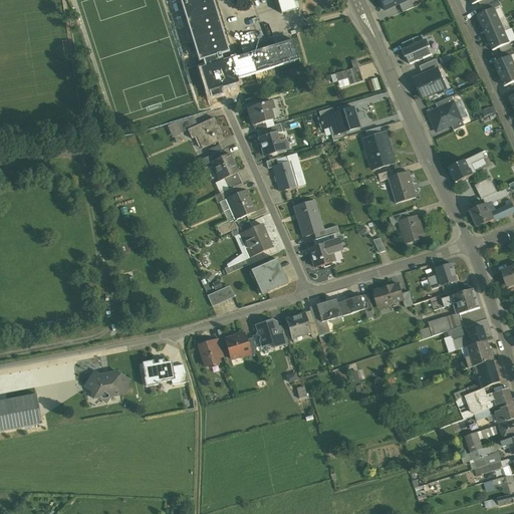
[(186,0),(207,66),(229,59),(210,0),(186,0)]
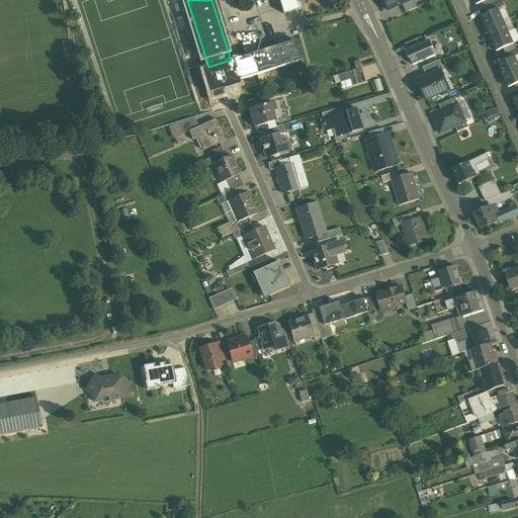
[(278,0),(283,14),(297,10),(293,0),(278,0)]
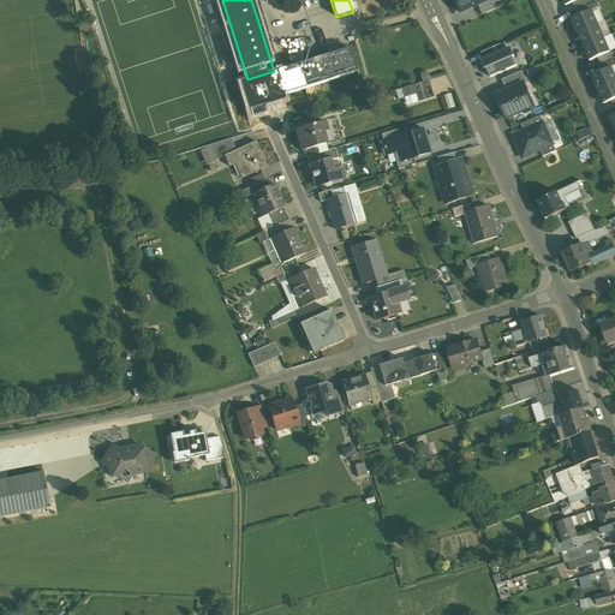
[(454,0),(460,13),(461,12),(477,6),(489,0),(454,0)]
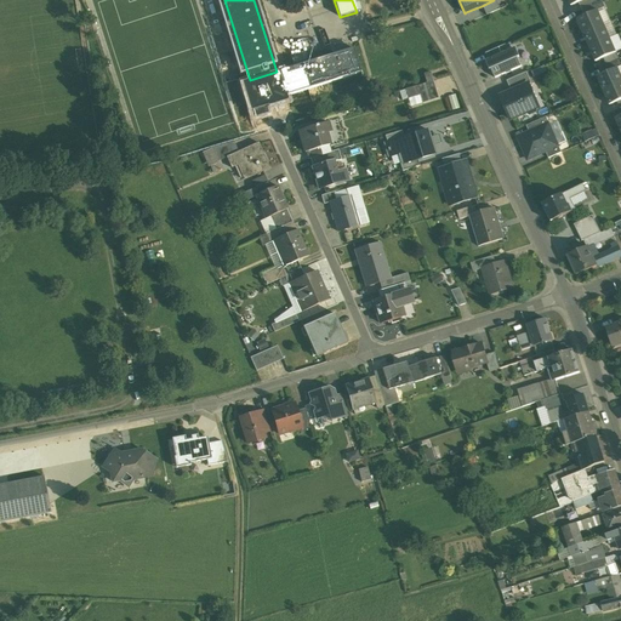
[(495,0),(494,0),(482,6),(486,16),(500,10),(495,0)]
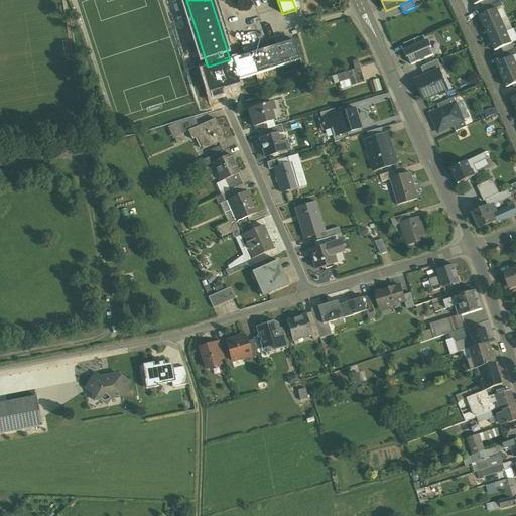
[(500,1),(483,8),(486,13),(497,9),(502,6),(500,1)]
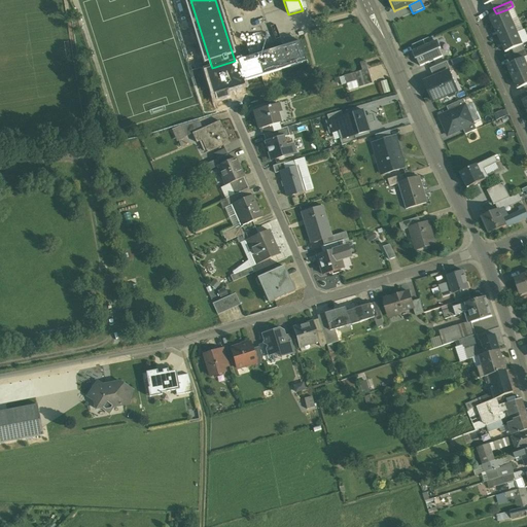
[(496,13),(489,16),(495,29),(513,21),(507,9),(496,13)]
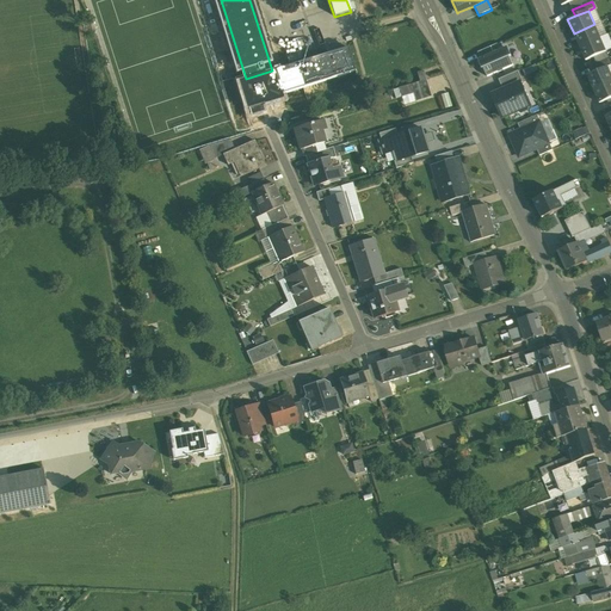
[(594,24),(574,34),(580,47),(600,38),(594,24)]
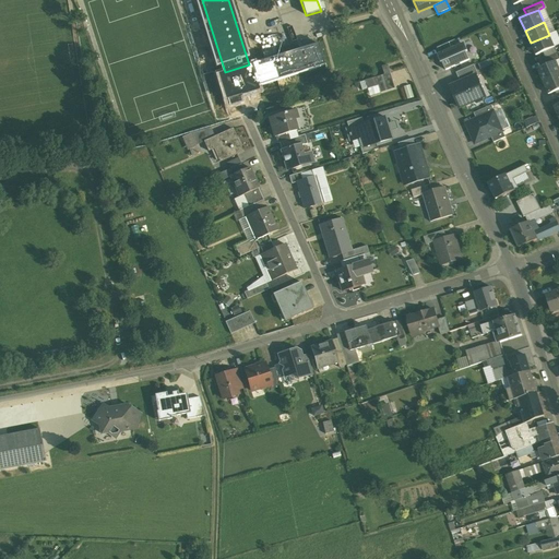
[(549,35),(531,43),(536,56),(543,52),(555,47),(549,35)]
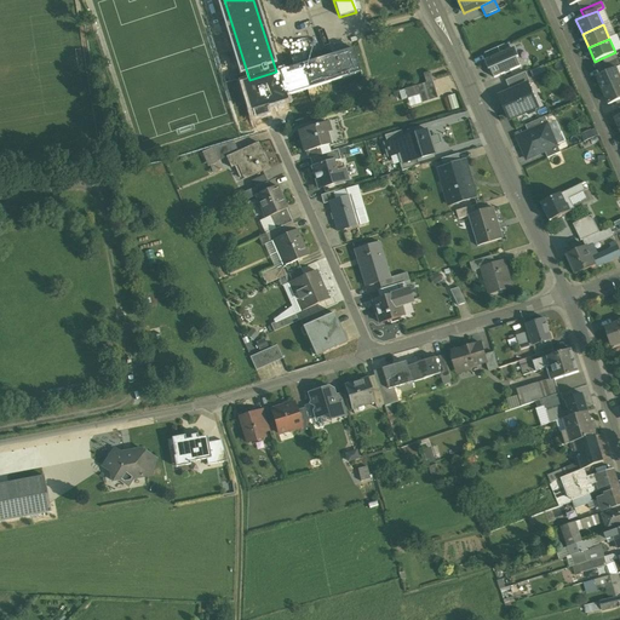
[(484,53),(488,61),(507,52),(504,45),(484,53)]
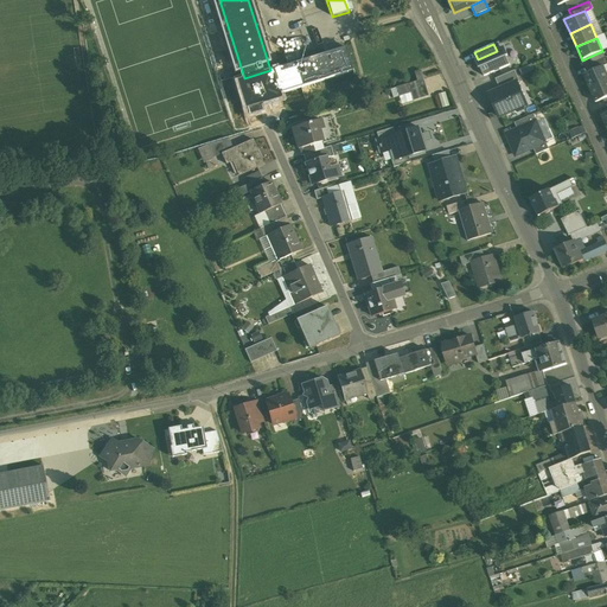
[(270,70),(244,78),(237,81),(246,109),(353,76),(345,48),(270,70)]
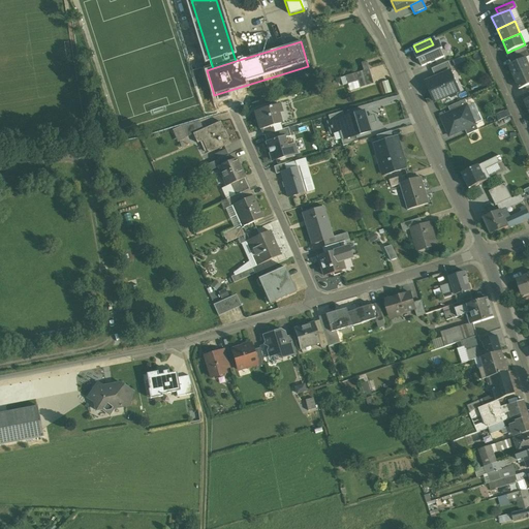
[(416,52),(415,52),(422,67),(445,57),(439,41),(433,44),(416,52)]
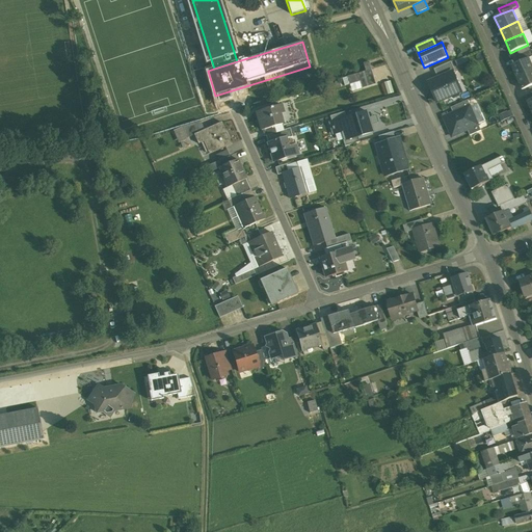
[(528,45),(516,50),(520,56),(531,51),(528,45)]
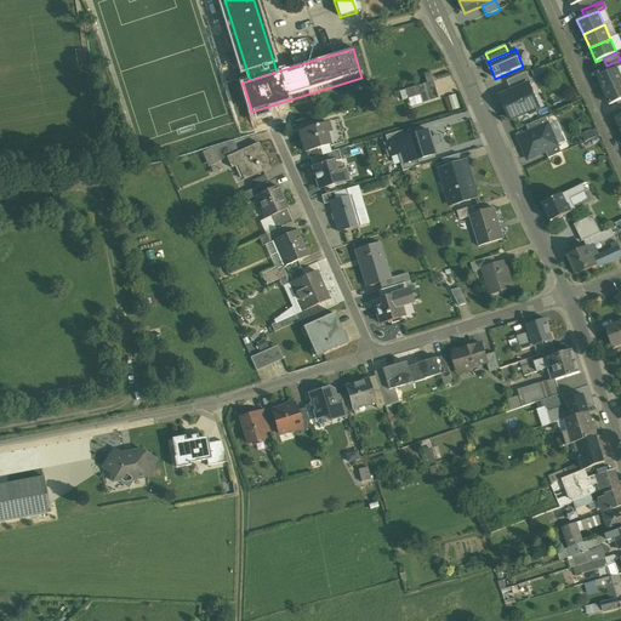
[(620,58),(620,60),(607,66),(609,72),(617,68),(620,66),(620,58)]
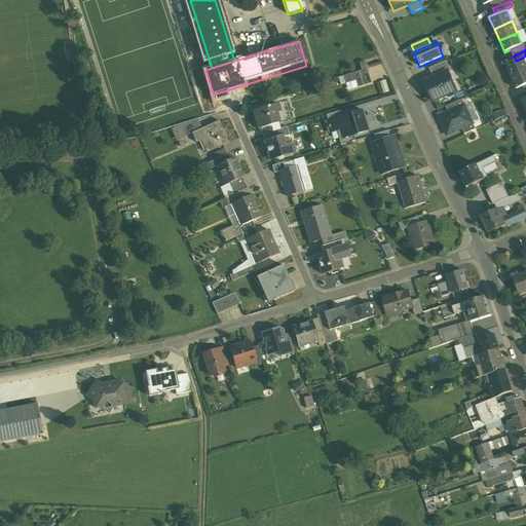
[(516,61),(505,66),(511,77),(525,70),(525,64),(523,58),(516,61)]
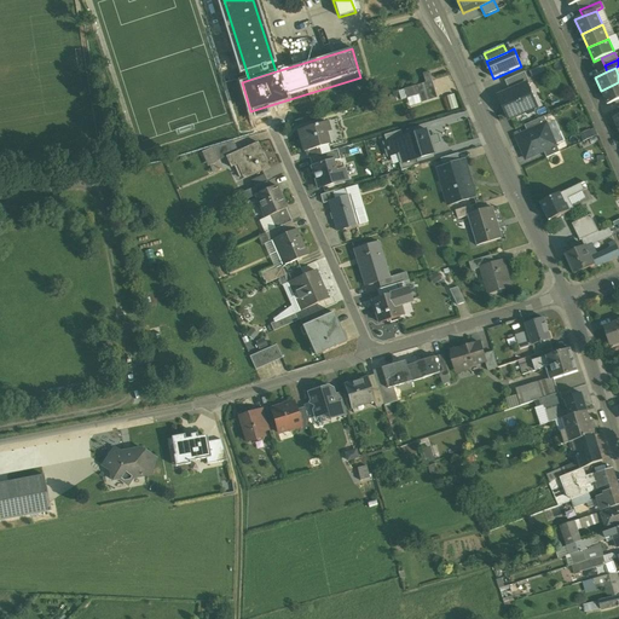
[(525,71),(505,81),(510,92),(527,85),(531,84),(525,71)]
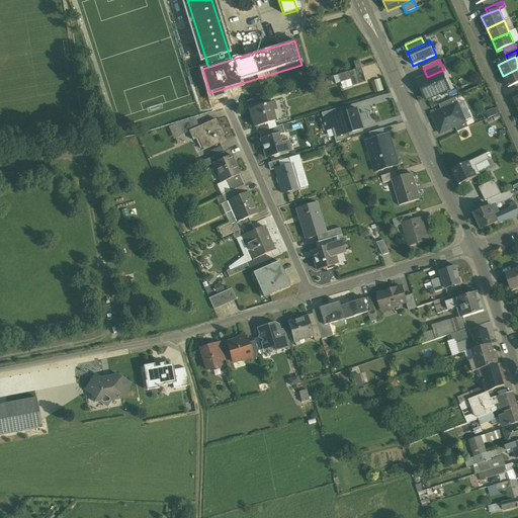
[(356,70),(338,75),(340,82),(350,79),(352,86),(365,82),(361,68),(356,70)]
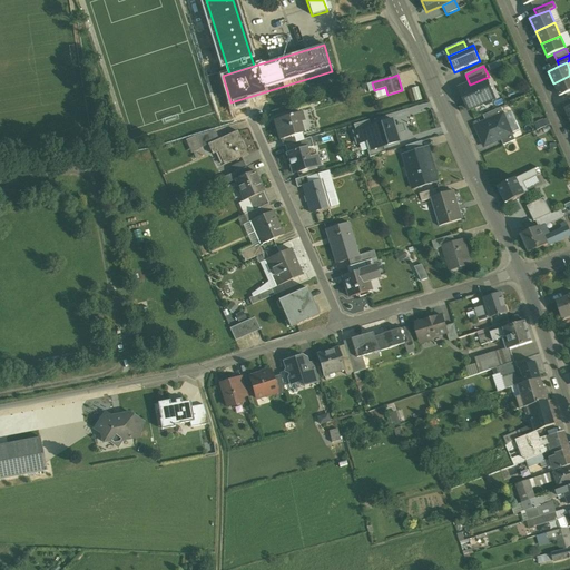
[(569,76),(553,84),(559,97),(567,94),(569,91),(569,76)]
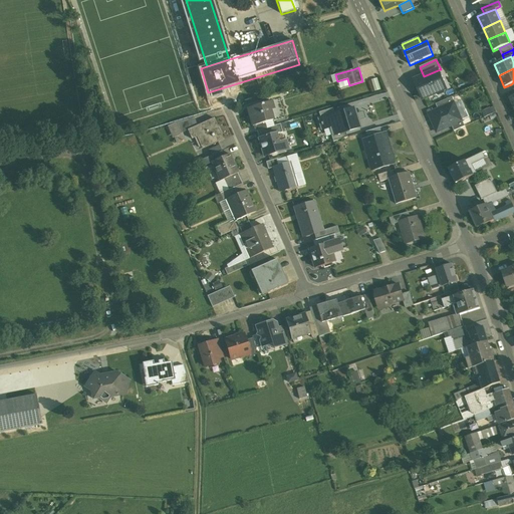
[(424,76),(415,80),(424,99),(447,89),(438,70),(424,76)]
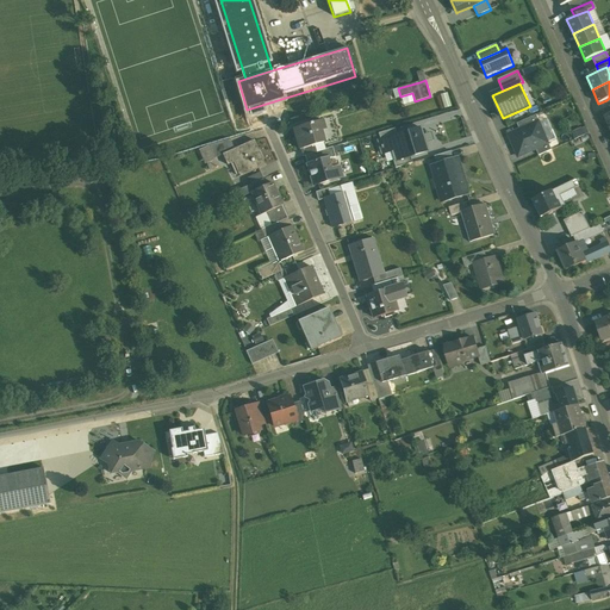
[(450,106),(447,93),(440,95),(444,109),(450,106)]
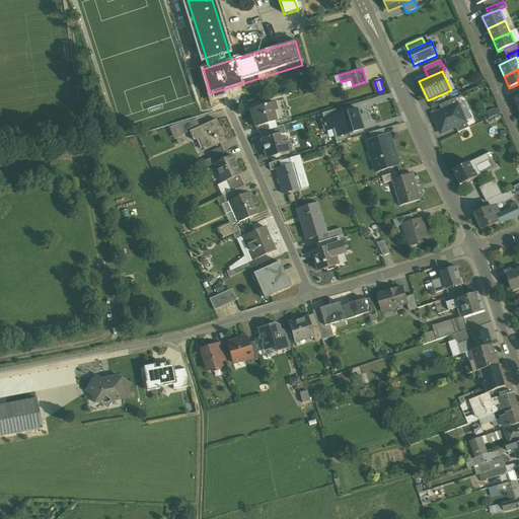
[(456,98),(440,105),(442,110),(458,103),(458,104),(459,104),(456,98)]
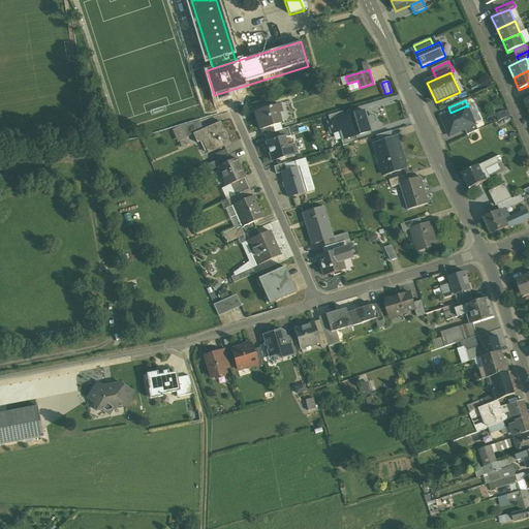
[(287,102),(278,104),(281,114),(277,115),(280,124),(281,125),(292,122),(290,115),(292,112),(289,110),(287,102)]
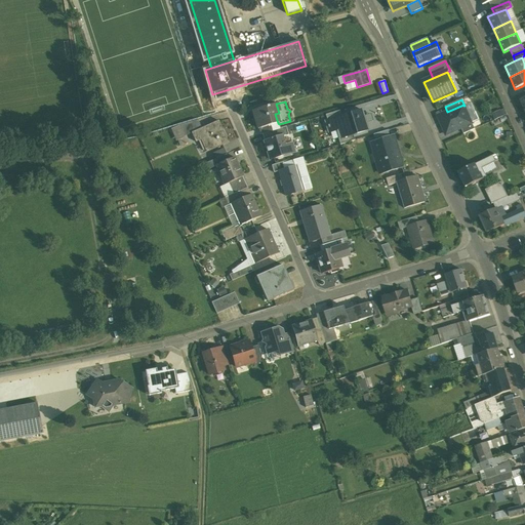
[(276,104),(252,111),(257,129),(258,129),(278,123),(275,114),(279,113),(276,104)]
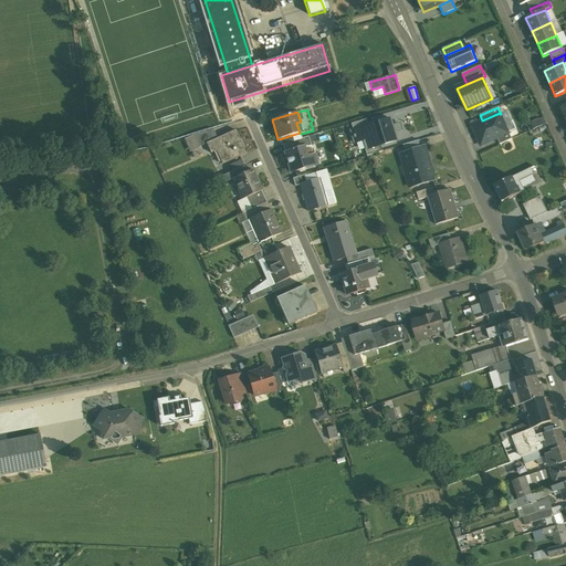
[(482,121),(472,125),(481,146),(498,138),(509,134),(507,133),(500,114),(500,113),(482,121)]
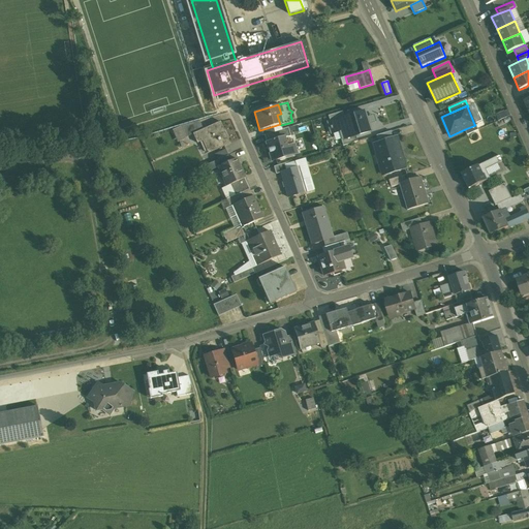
[(498,119),(506,116),(503,111),(496,114),(498,119)]
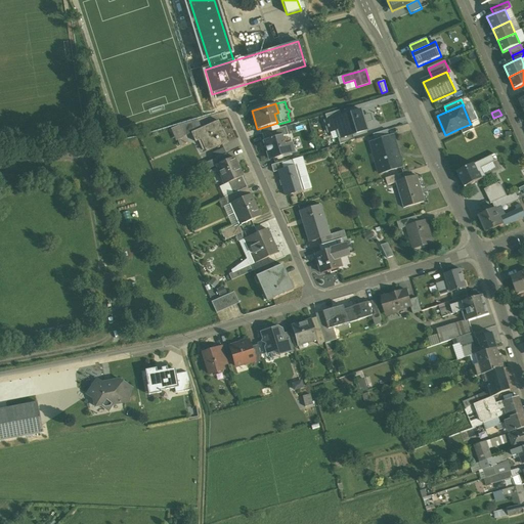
[(339,111),(324,115),(326,121),(341,116),(339,111)]
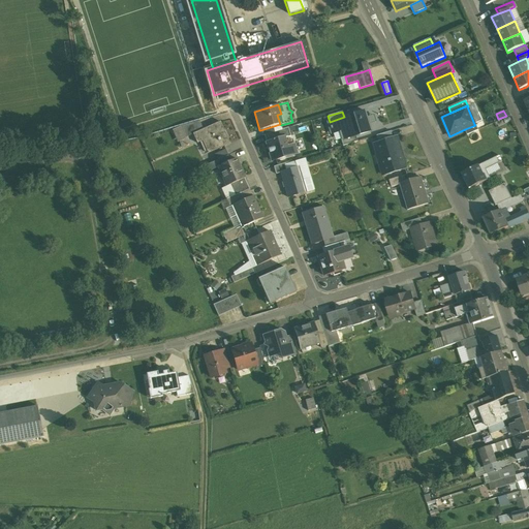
[(330,122),(329,122),(331,127),(330,127),(331,129),(333,133),(341,131),(343,138),(343,139),(355,135),(370,131),(364,112),(344,117),(330,122)]
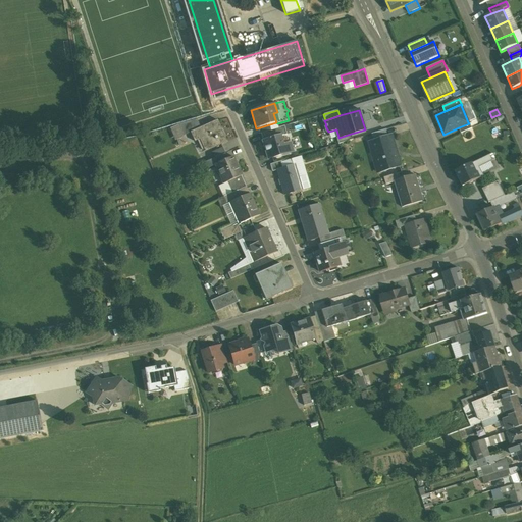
[(196,119),(178,124),(184,136),(191,133),(200,127),(196,119)]
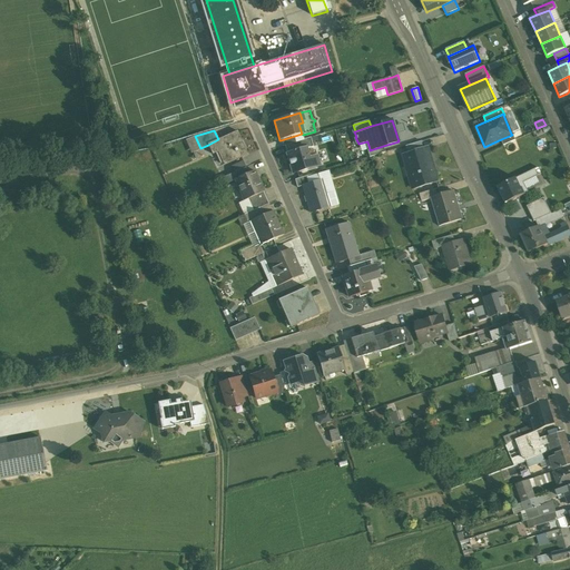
[(247,155),(237,131),(218,139),(208,145),(213,155),(218,153),(224,166),(247,155)]
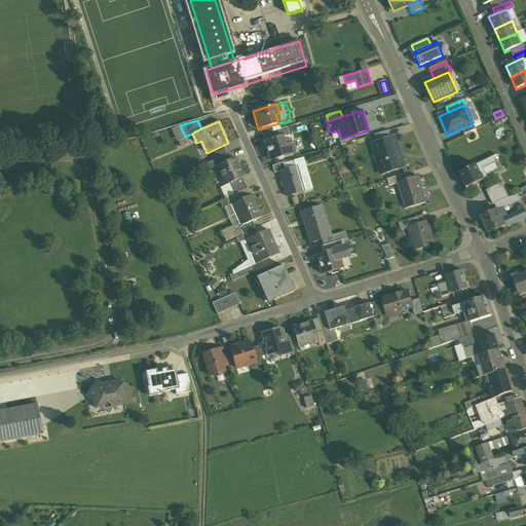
[(278,123),(259,129),(261,135),(262,135),(275,130),(280,128),(279,124),(278,123)]
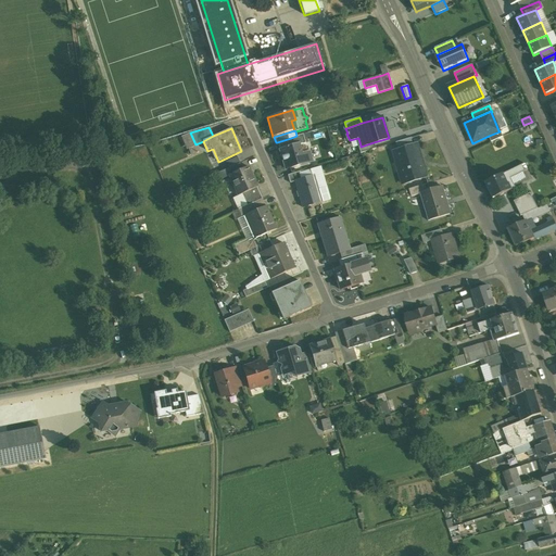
[(500,131),(489,136),(491,142),(503,137),(500,130),(498,130),(500,131)]
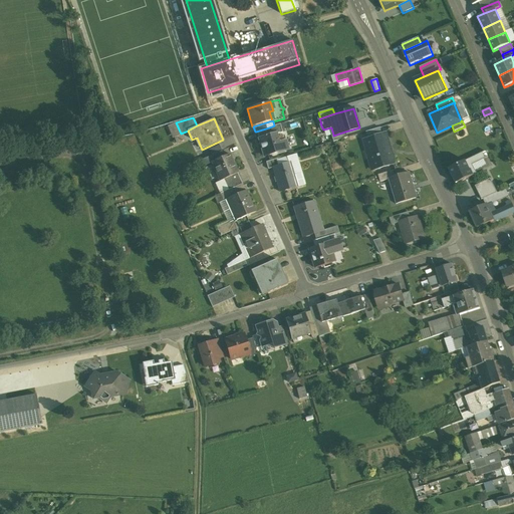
[(274,125),(269,127),(271,136),(279,133),(279,134),(282,133),(279,124),(274,125)]
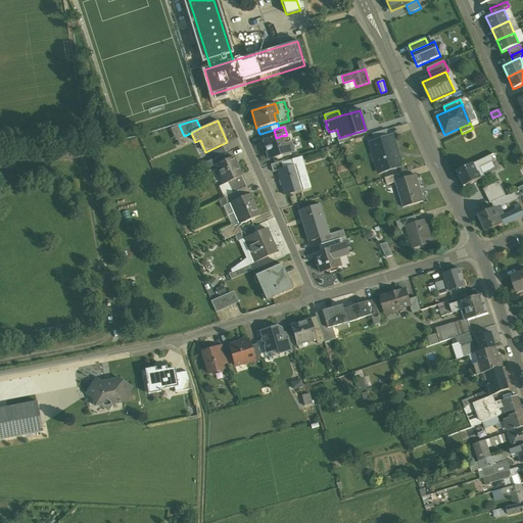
[(274,130),(260,134),(263,141),(276,138),(274,130)]
